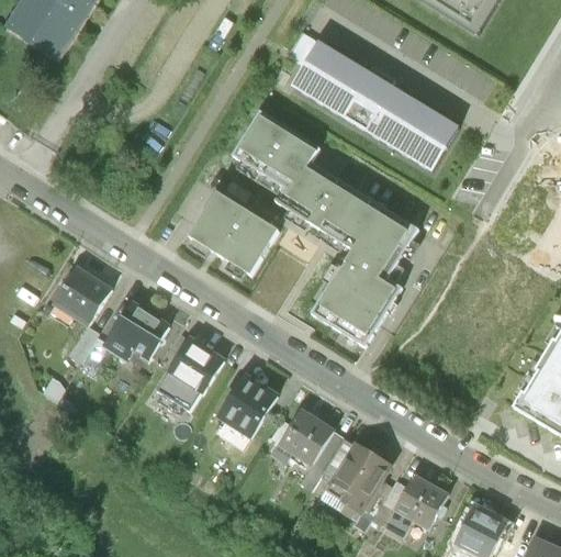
[(18,0),(2,25),(60,60),(89,15),(98,0),(18,0)]
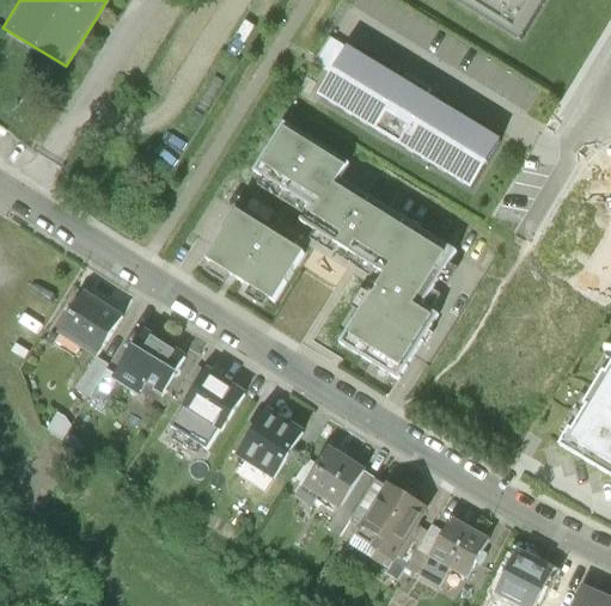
[(464,0),(523,36),(544,0),(464,0)]
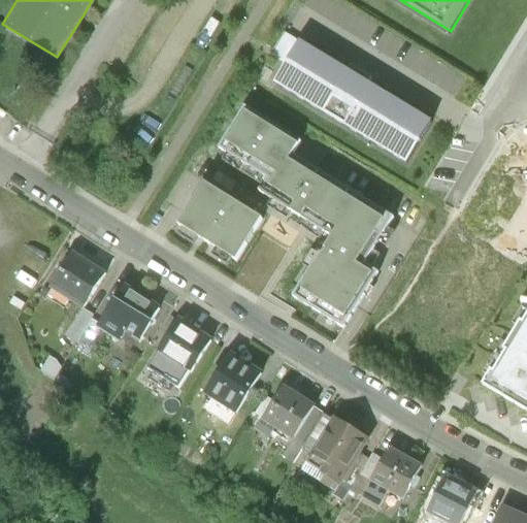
[(349,67),(286,29),(271,53),(287,62),(276,80),(408,160),(433,119),(370,80),(373,74),(352,62),(349,67)]
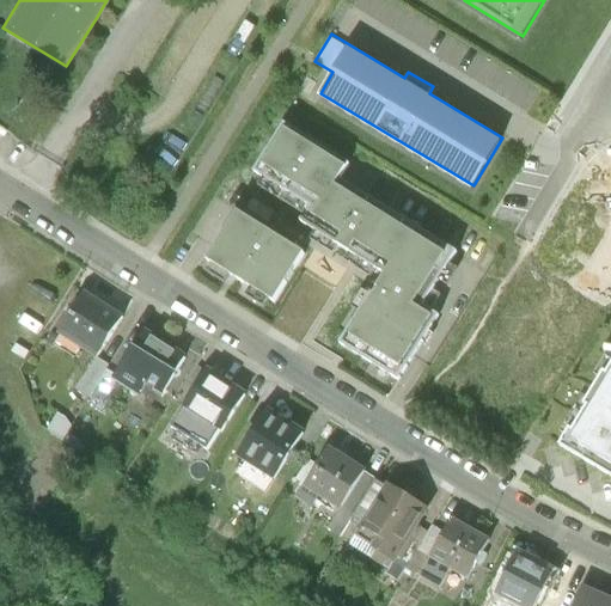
[(350,160),(286,120),(255,167),(312,203),(303,218),(386,270),(374,289),(373,288),(341,340),(399,375),(440,311),(425,301),(458,248),(341,175),(350,160)]
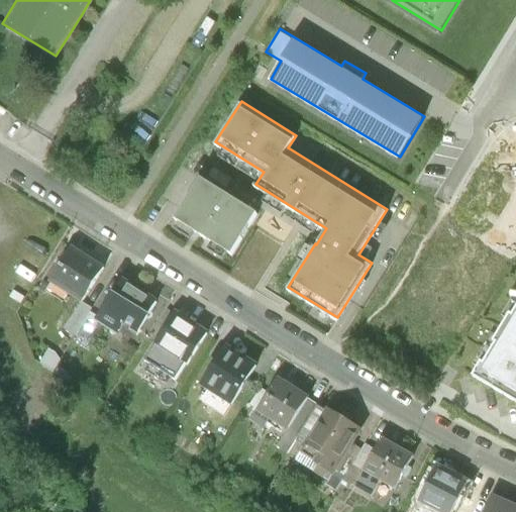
[(258,211),(202,176),(177,217),(232,251),(258,211)]
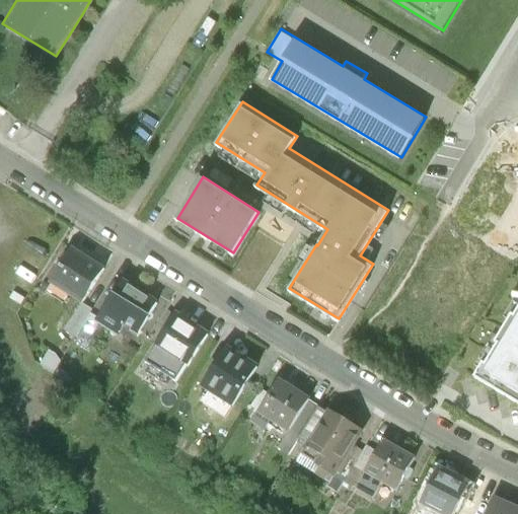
[(104,266),(73,245),(51,280),(82,300),(104,266)]
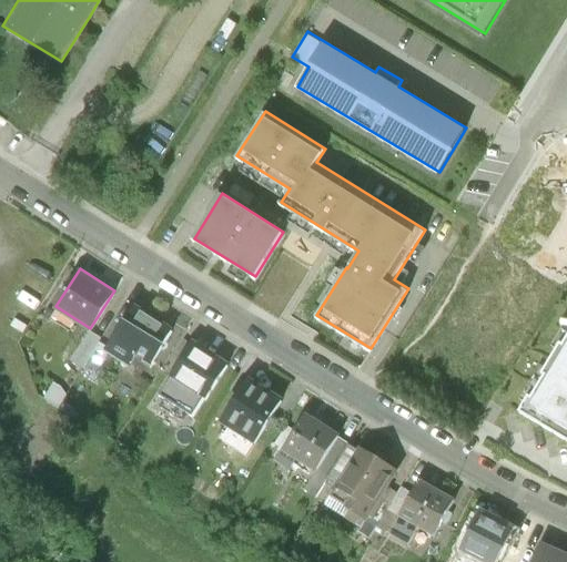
[(173,325),(137,302),(110,345),(105,351),(127,365),(133,354),(148,364),(173,325)]
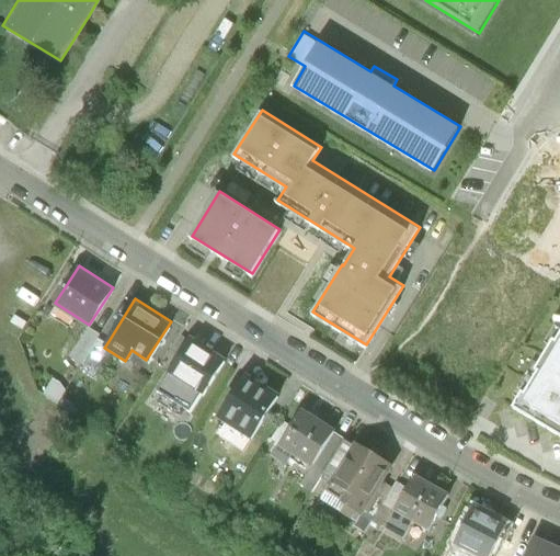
[(82,358),(96,333),(84,326),(69,350),(82,358)]
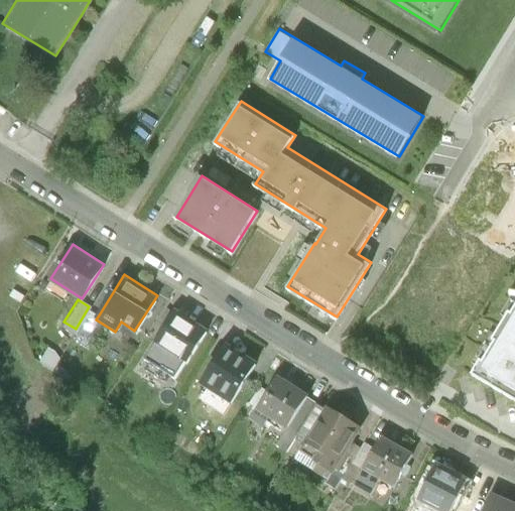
[(480,357),(472,371),(514,396),(514,304),(511,310),(509,308),(493,336),(495,338),(483,358),(480,357)]
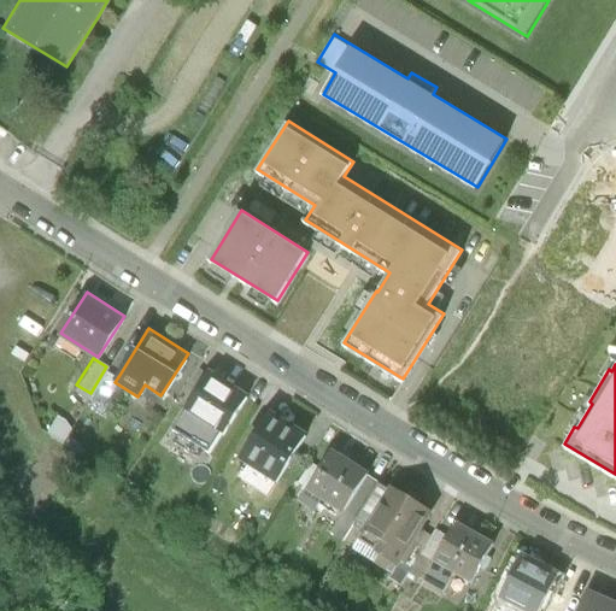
[(115,382),(119,375),(106,366),(91,393),(103,400),(115,382)]
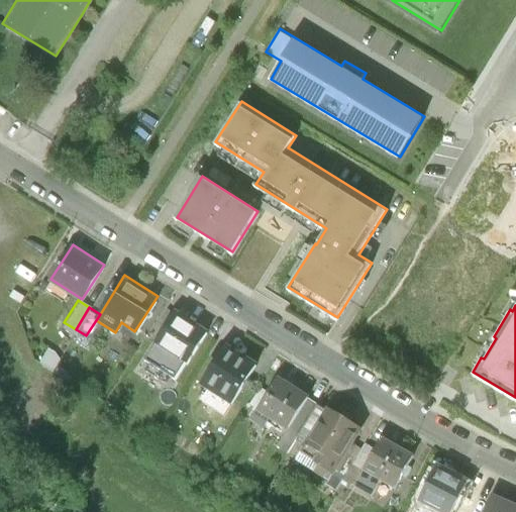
[(206,330),(174,310),(155,341),(186,362),(206,330)]
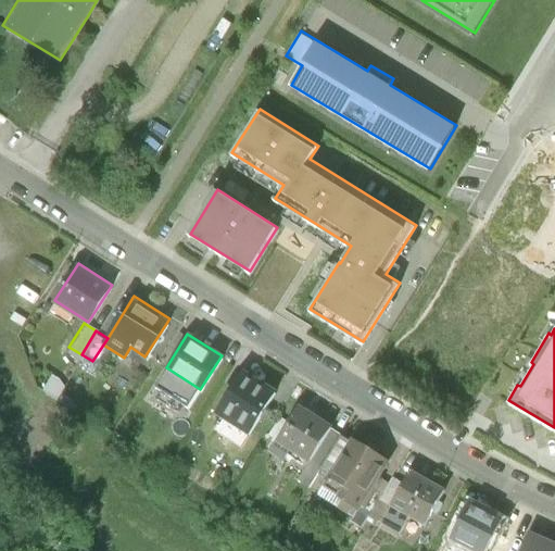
[(276,389),(242,367),(214,412),(248,434),(276,389)]
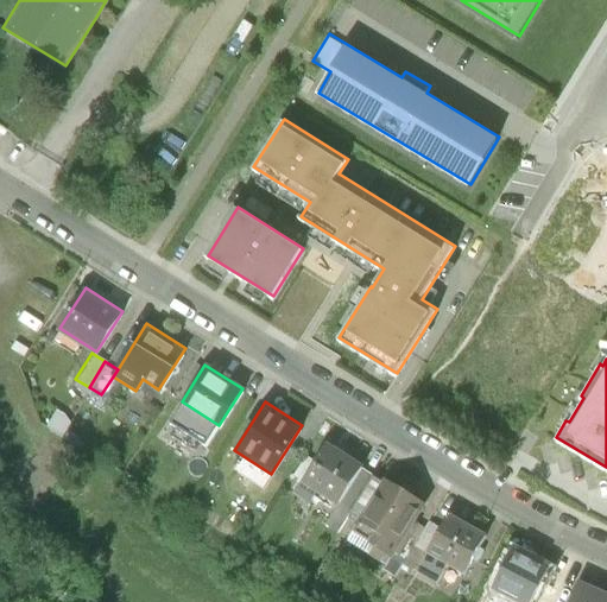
[(70,417),(56,407),(45,423),(61,432),(70,417)]
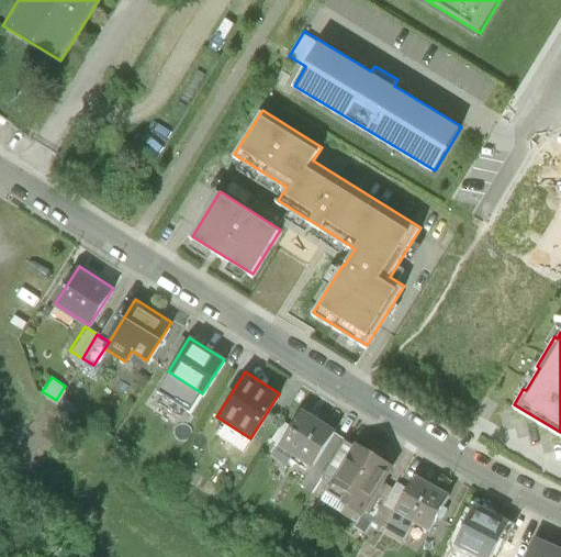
[(335,430),(301,408),(277,446),(312,468),(335,430)]
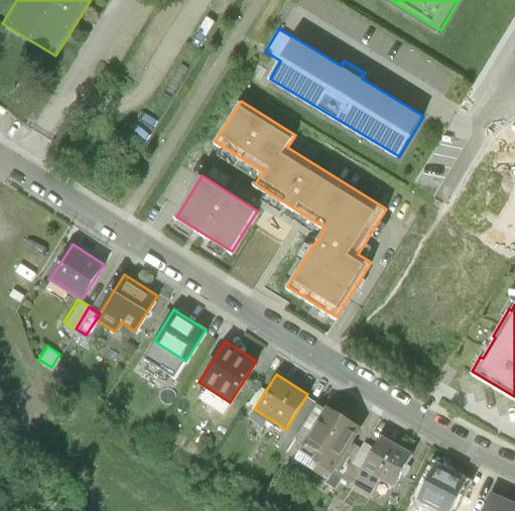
[(301,441),(325,405),(307,394),(286,429),(277,442),(294,454),(301,441)]
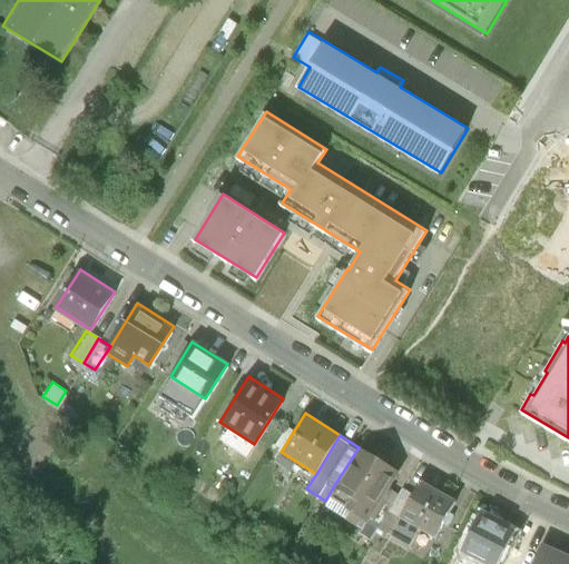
[(399,472),(359,447),(333,487),(350,498),(344,506),(368,521),(371,515),(390,485),(399,472)]
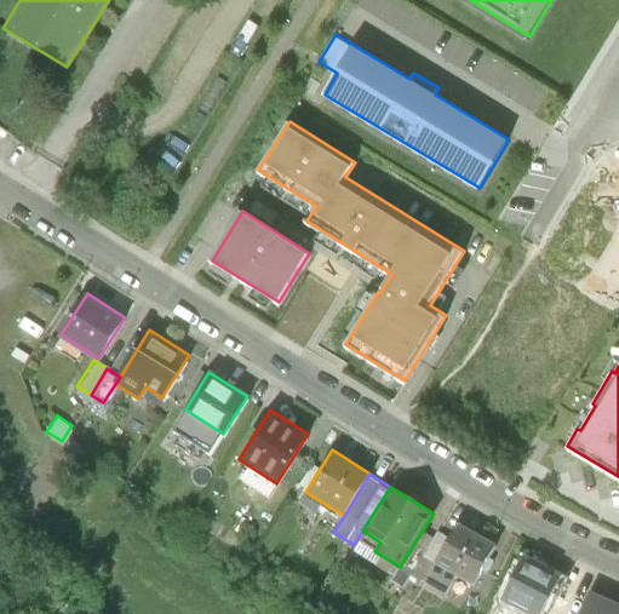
[(457,521),(450,534),(435,560),(433,562),(471,585),(496,543),(457,521)]
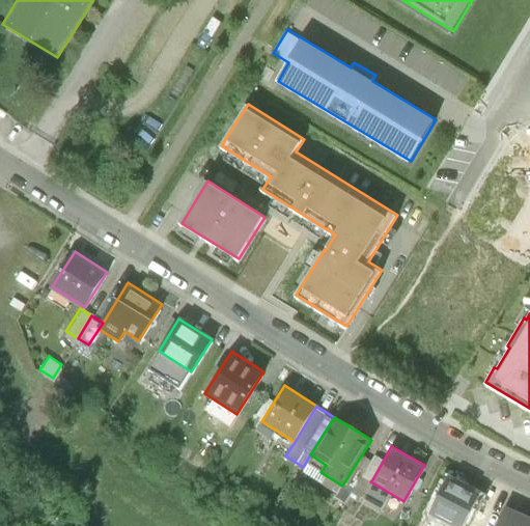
[(371,458),(363,452),(345,480),(354,486),(362,473),(371,458)]
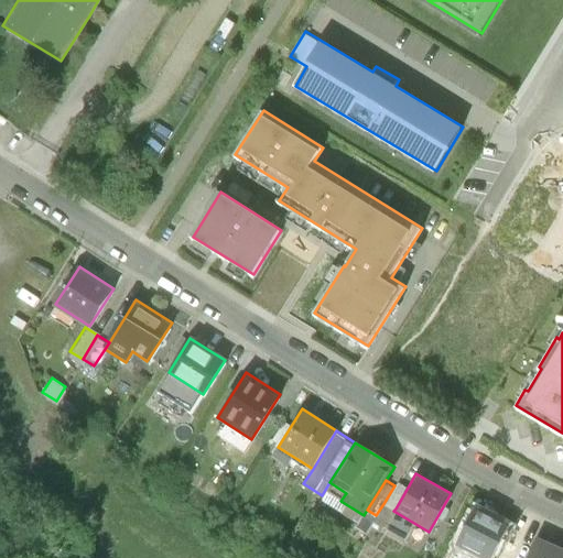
[(399,480),(394,485),(385,502),(396,509),(409,485),(399,480)]
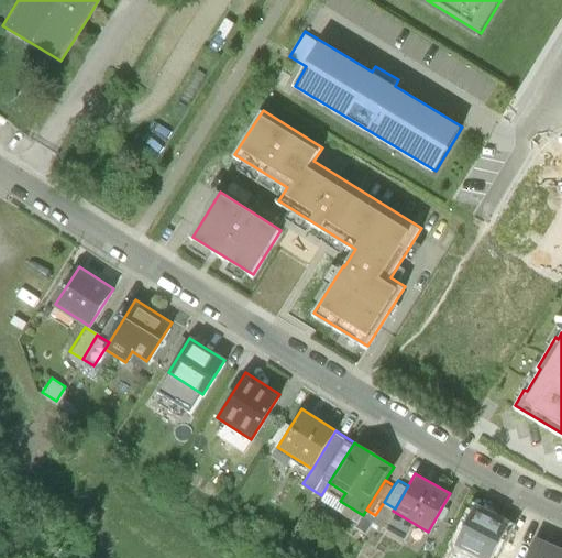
[(459,540),(491,556),(507,522),(475,506),(459,540)]
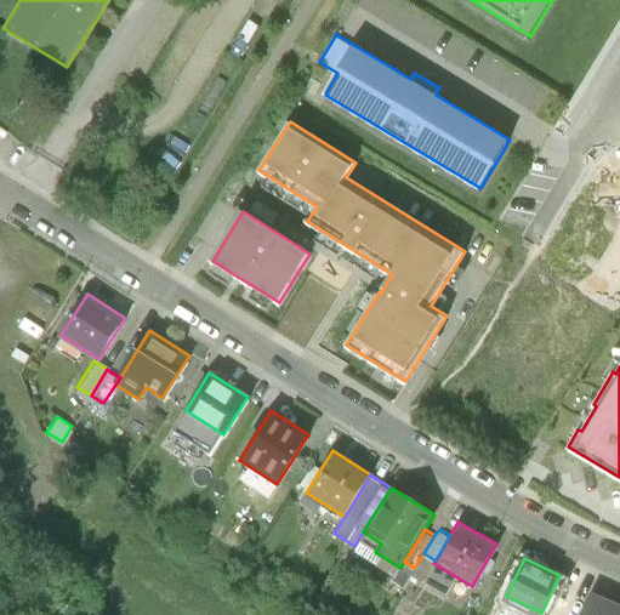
[(619,604),(589,591),(579,614),(619,614),(619,604)]
